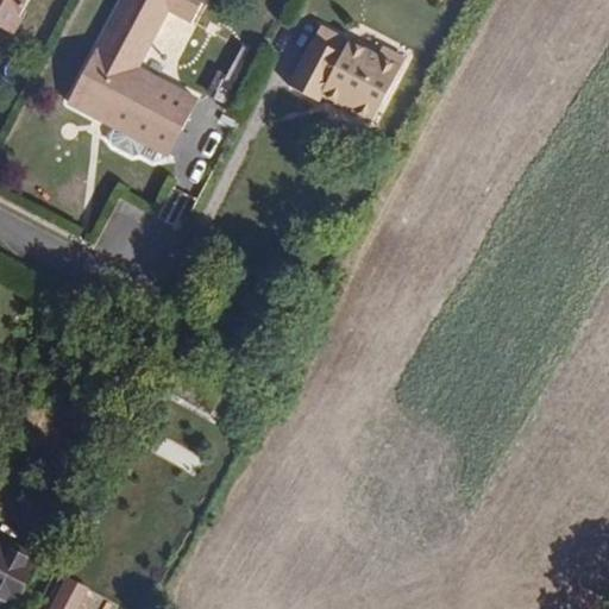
[(0,0),(0,27),(16,36),(35,0),(0,0)]
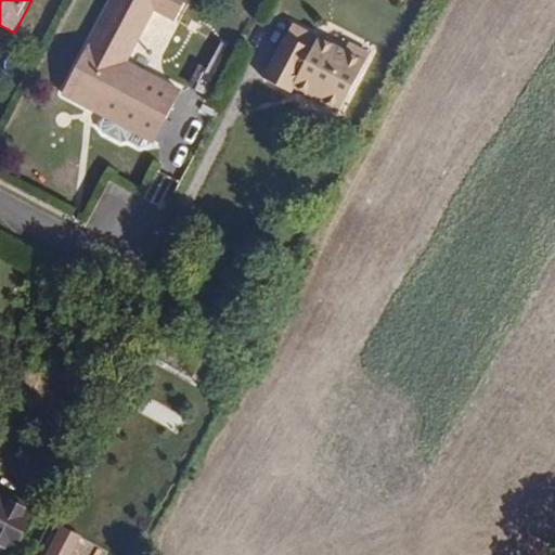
[(115,0),(65,95),(156,144),(183,93),(128,64),(156,11),(178,22),(189,0),(115,0)]
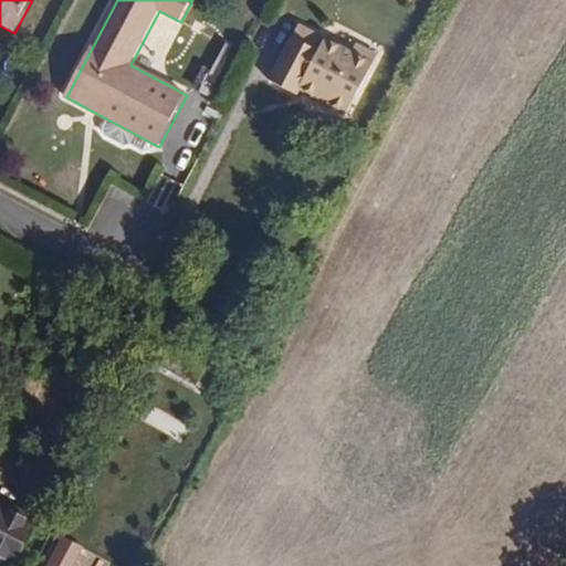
[(304,43),(312,30),(300,24),(293,38),(304,43)]
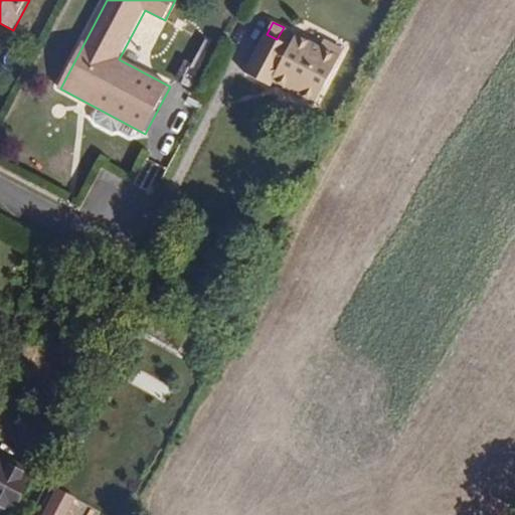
[(317,103),(344,51),(324,41),(321,47),(284,27),(277,39),(267,34),(245,73),(272,86),(275,80),(317,103)]
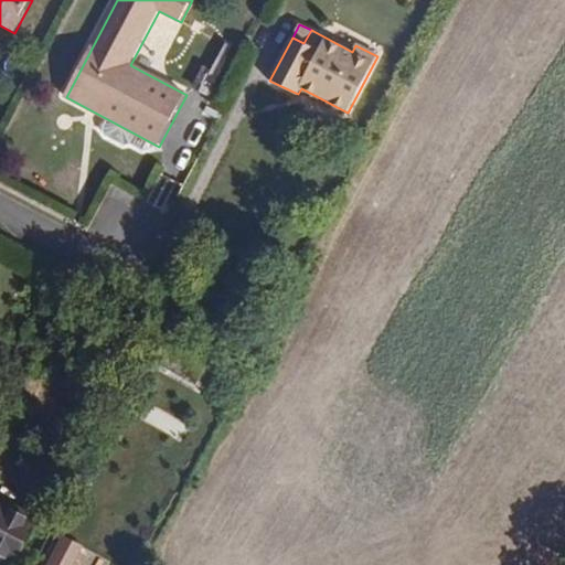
[(215,99),(241,52),(223,43),(198,92),(215,99)]
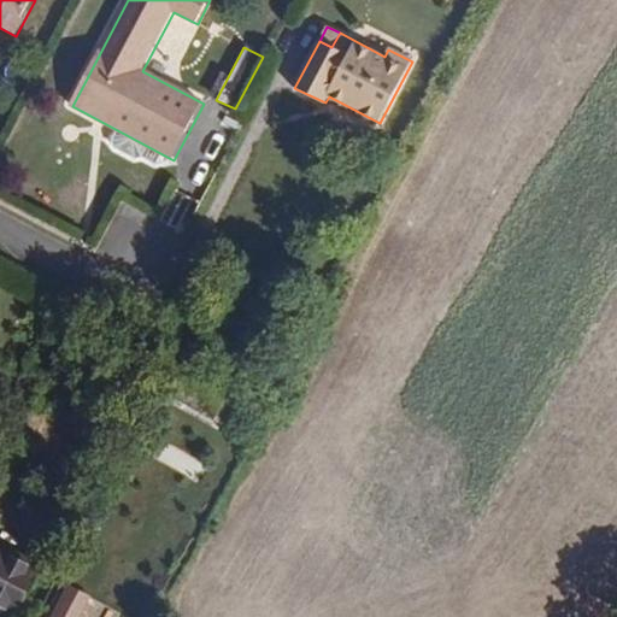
[(0,601),(17,612),(42,566),(0,542),(0,601)]
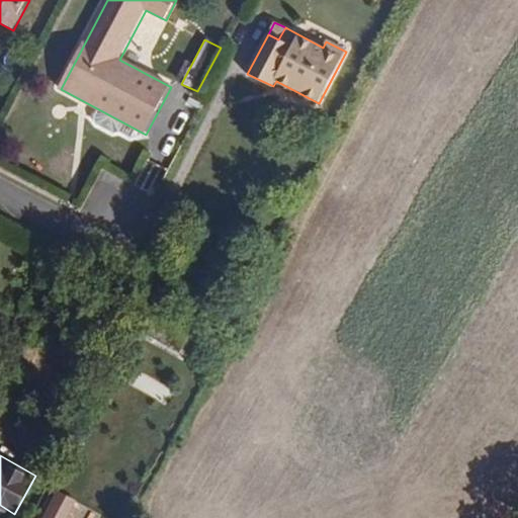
[(67,517),(68,516),(78,500),(59,488),(50,505),(44,516),(47,517),(67,517)]
